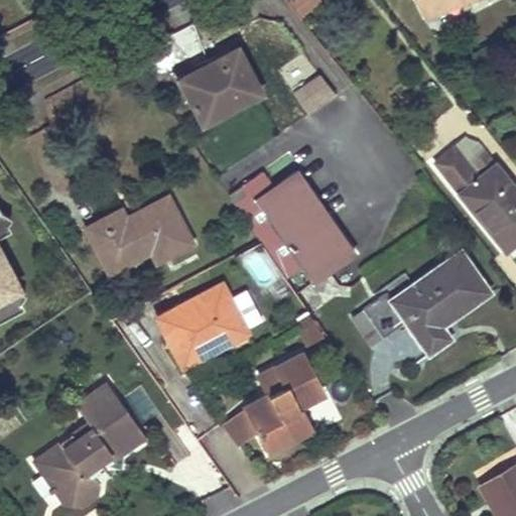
[(180,0),(164,13),(174,25),(191,12),(181,0),(180,0)]
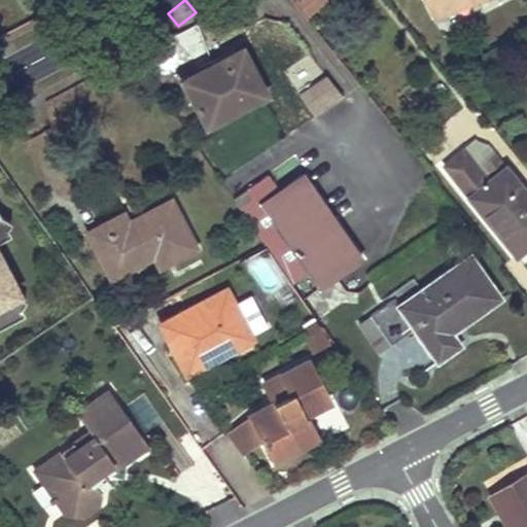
[(293,0),(307,16),(328,0),(327,0),(293,0)]
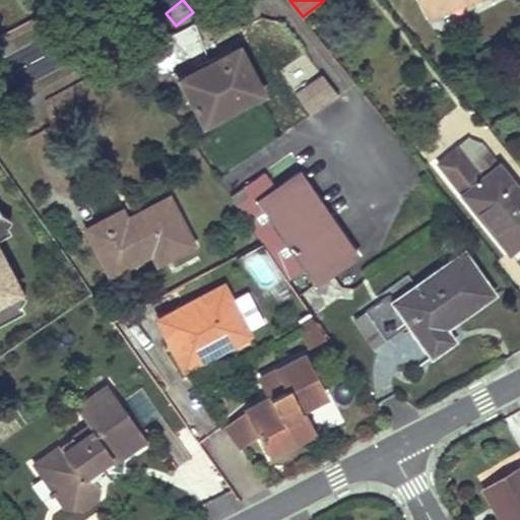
[(461,0),(463,2),(465,0),(417,0),(427,17),(460,0),(461,0)]
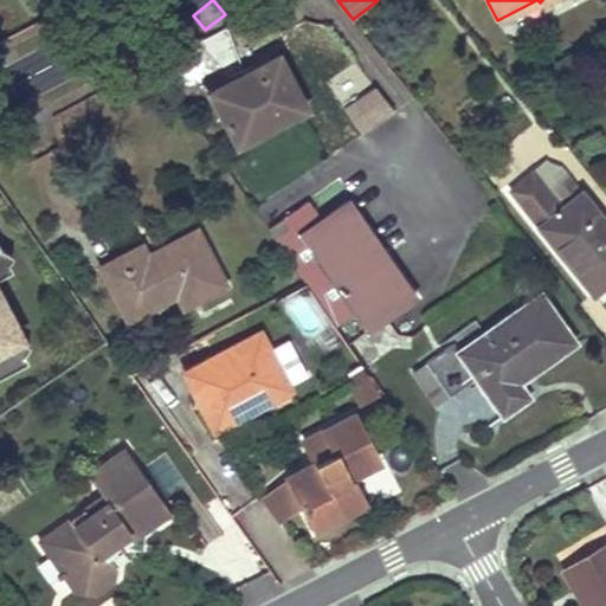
[(543,0),(539,2),(546,18),(585,0),(543,0)]
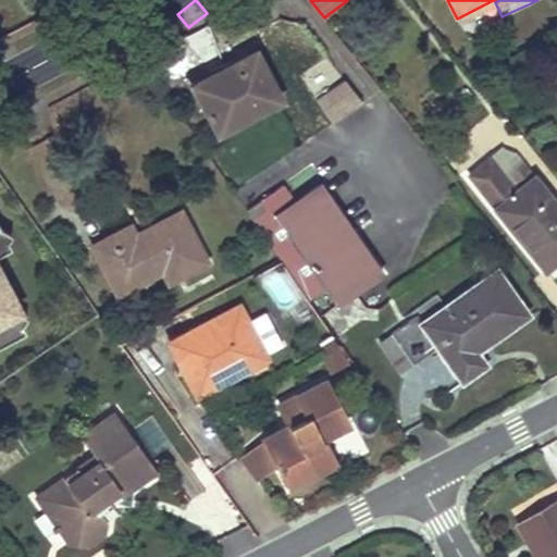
[(277,102),(264,77),(251,52),(189,84),(214,134),(277,102)]
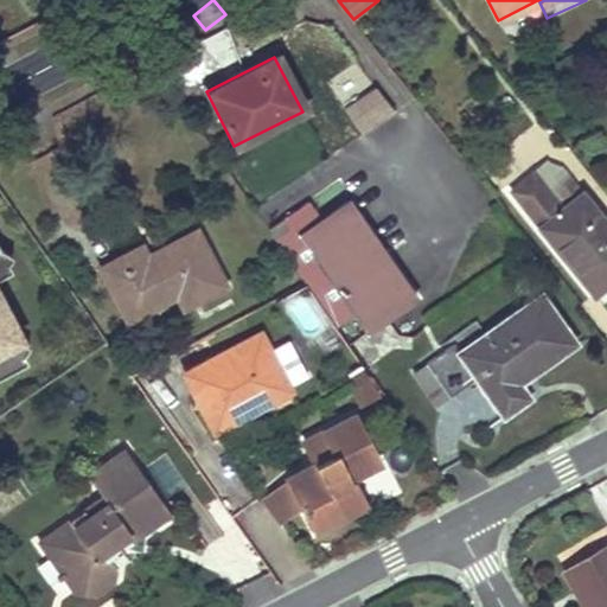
[(372,87),(345,108),(363,133),(393,112),(372,87)]
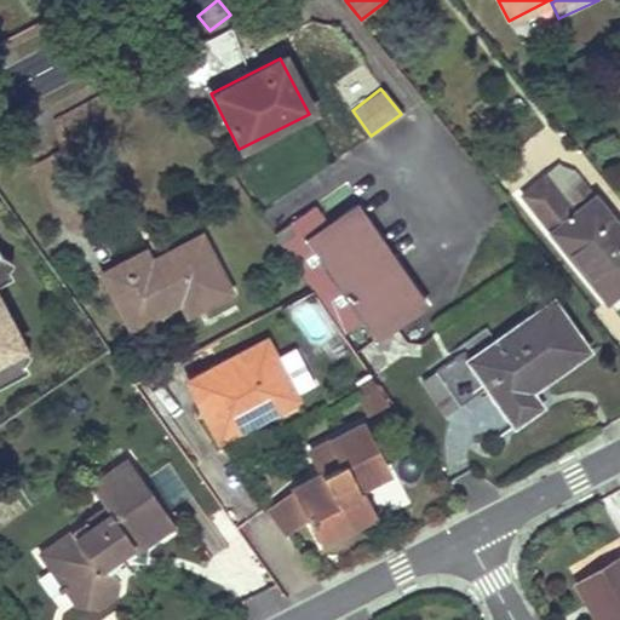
[(604,298),(619,286),(619,233),(591,197),(577,208),(572,213),(543,177),(521,194),(604,298)]
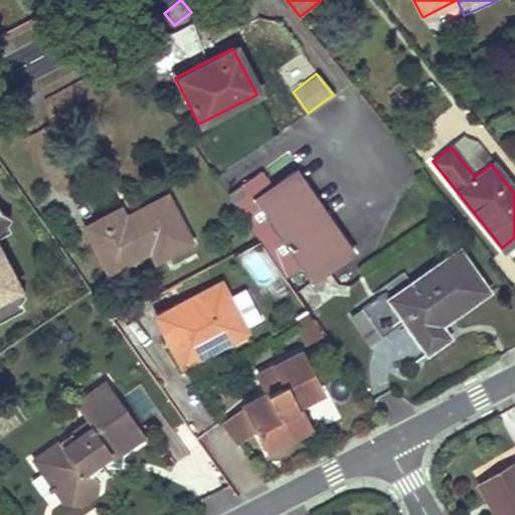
[(479,173),(491,164),(481,151),(469,161),(479,173)]
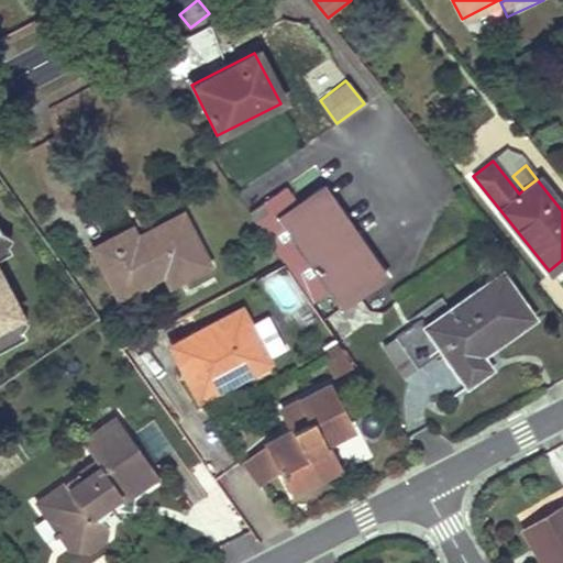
[(265,231),(284,257),(301,284),(316,274),(339,307),(355,296),(384,275),(318,181),(312,186),(315,189),(277,216),(279,220),(265,231)]
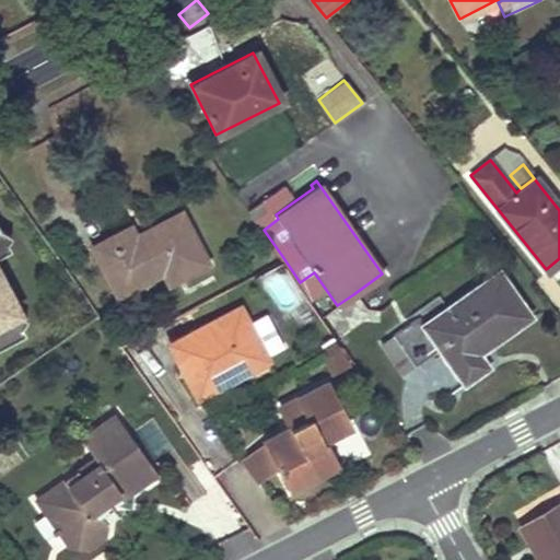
[(168,284),(188,275),(207,265),(179,212),(135,235),(129,225),(91,245),(116,295),(162,271),(168,284)]
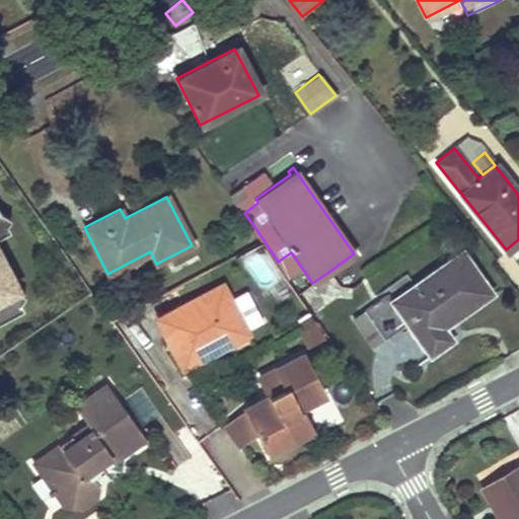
[(0,322),(22,311),(19,305),(24,297),(11,290),(6,279),(0,282),(0,281),(0,237),(9,233),(6,227),(10,221),(0,214),(0,322)]
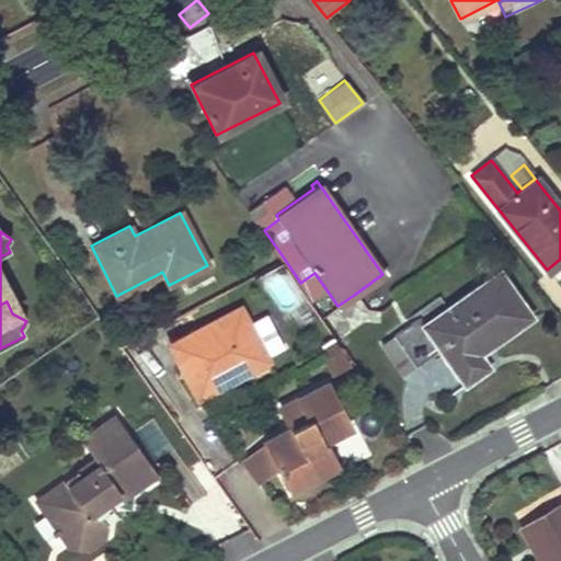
[(465,384),(476,376),(488,367),(478,354),(530,318),(499,272),(424,324),(419,317),(392,335),(414,366),(439,348),(465,384)]
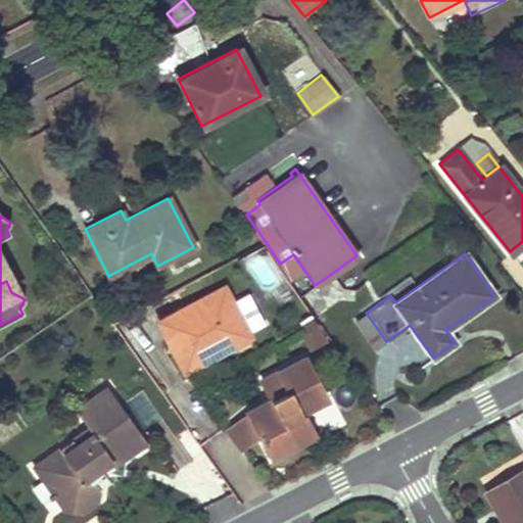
[(0,262),(0,283),(0,284),(6,281),(9,280),(0,262)]
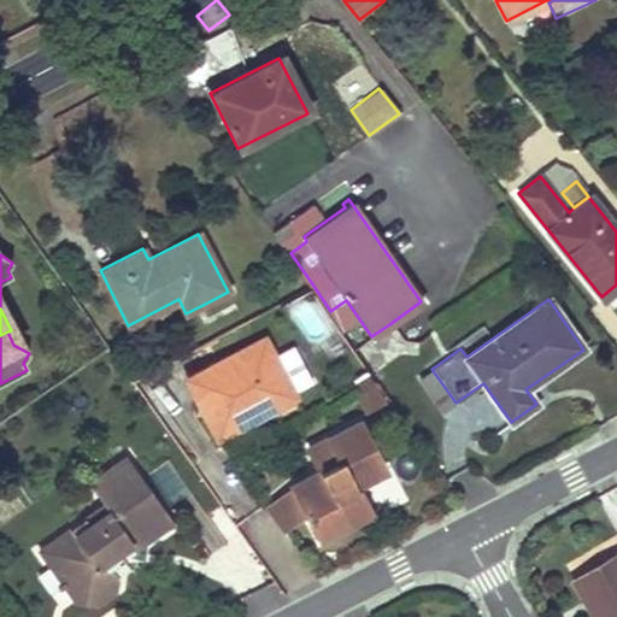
[(278,357),(268,338),(187,380),(217,438),(298,395),(278,357)]
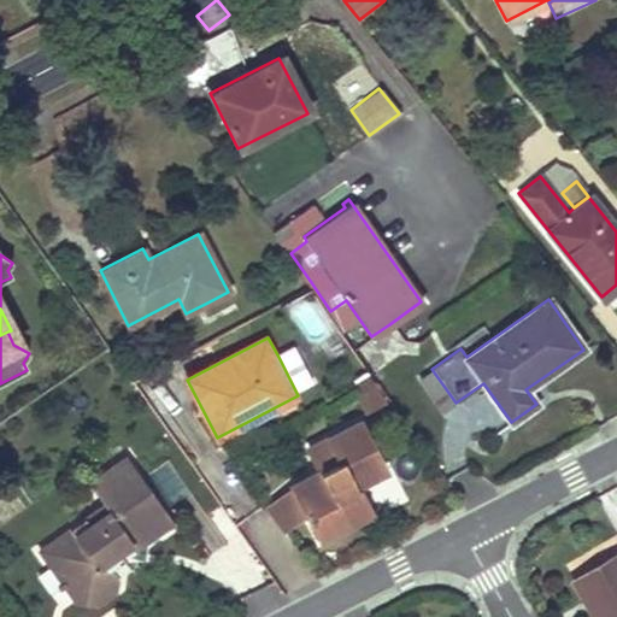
[(278,357),(298,395),(316,386),(295,348),(278,357)]
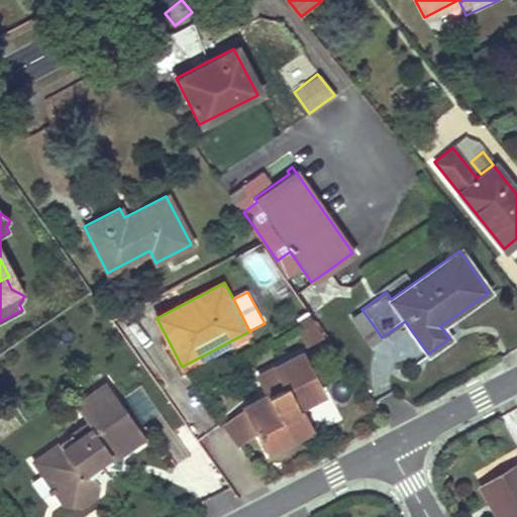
[(382,337),(362,309),(350,317),(371,345),(382,337)]
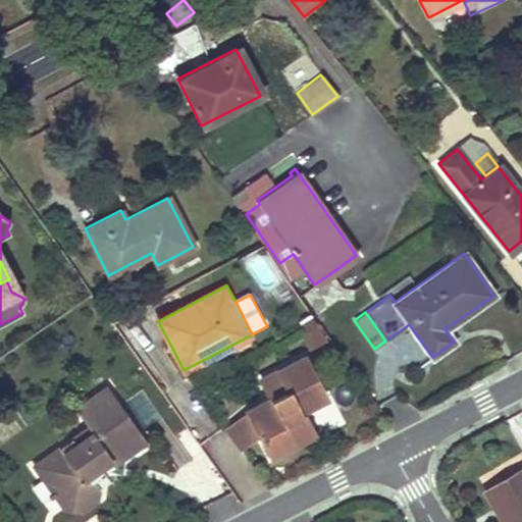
[(325,341),(322,334),(319,328),(302,337),(308,350),(325,341)]
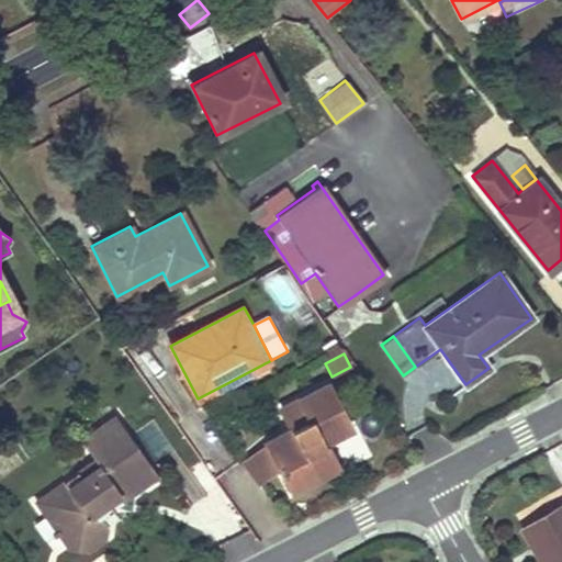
[(325,445),(338,438),(351,430),(326,384),(287,405),(298,426),(290,429),(265,442),(267,446),(278,467),(291,492),(337,468),(325,445)]
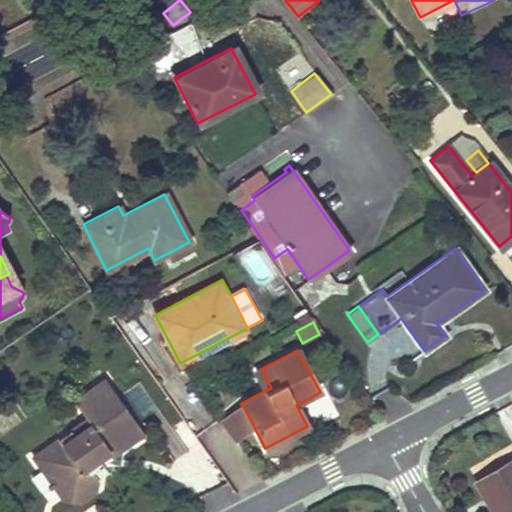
[(271,388),(261,369),(255,372),(264,391),(271,388)]
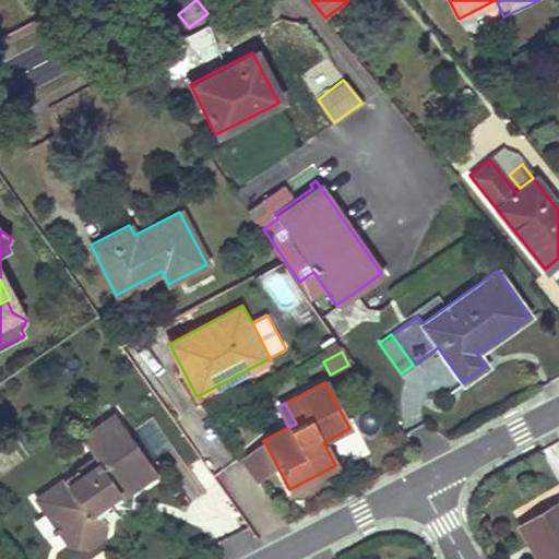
[(94,463),(79,475),(104,511),(110,508),(108,503),(161,466),(118,408),(76,438),(90,456),(94,463)]
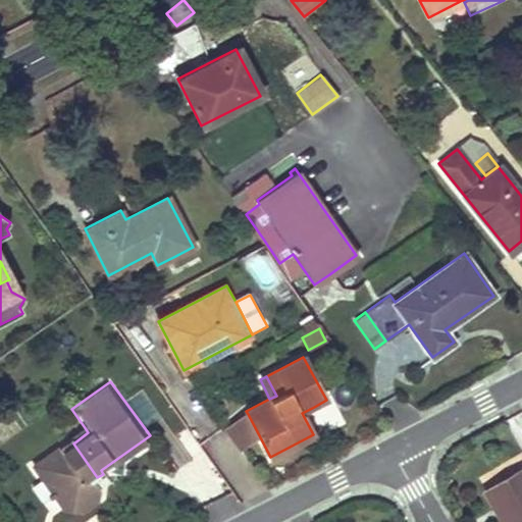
[(238,448),(258,433),(248,414),(224,428),(238,448)]
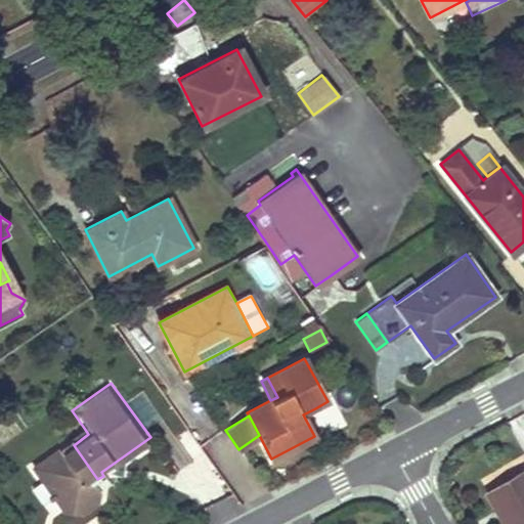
[(84,428),(69,438),(74,445),(88,434),(84,428)]
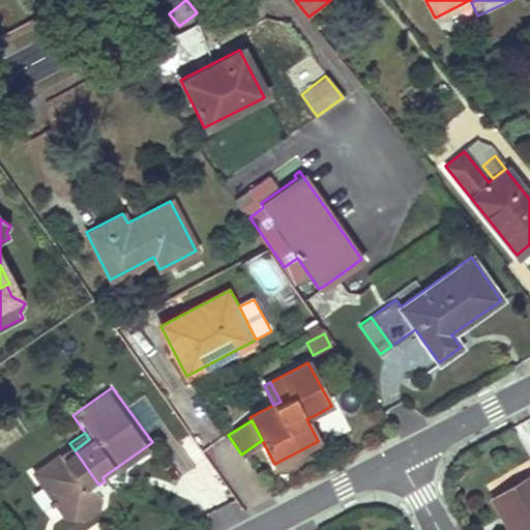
[(69,443),(30,472),(43,491),(51,486),(62,500),(93,507),(97,494),(94,488),(98,484),(75,450),(69,443)]
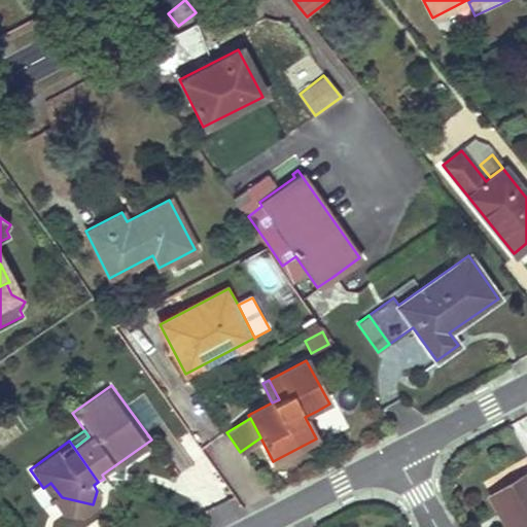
[(526,526),(526,473),(497,491),(512,516),(504,520),(507,526),(526,526)]
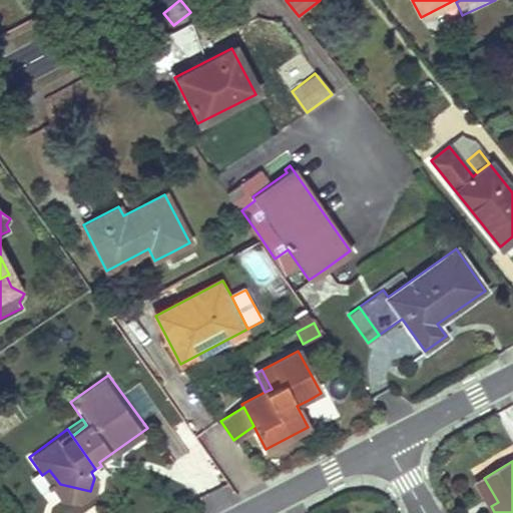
[(49,470),(42,475),(58,498),(77,502),(90,491),(60,484),(49,470)]
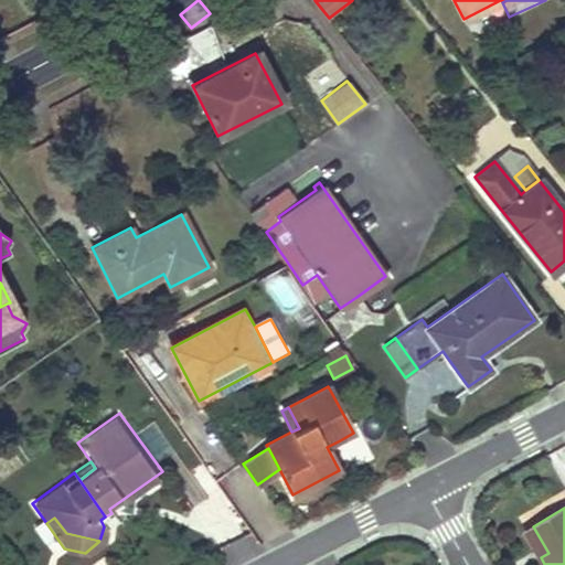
[(548,553),(533,526),(525,532),(541,557),(548,553)]
